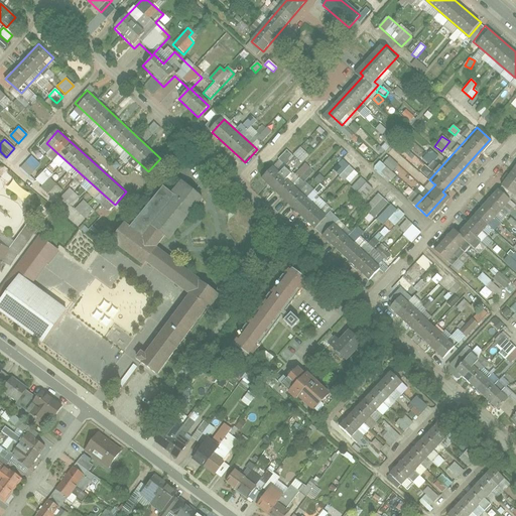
[(299,147),(292,155),(301,163),(308,155),(299,147)]
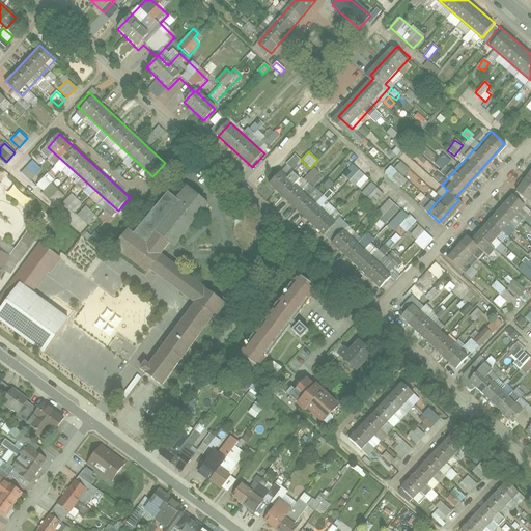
[(445,155),(435,162),(441,171),(440,172),(444,176),(451,171),(447,166),(451,163),(445,155)]
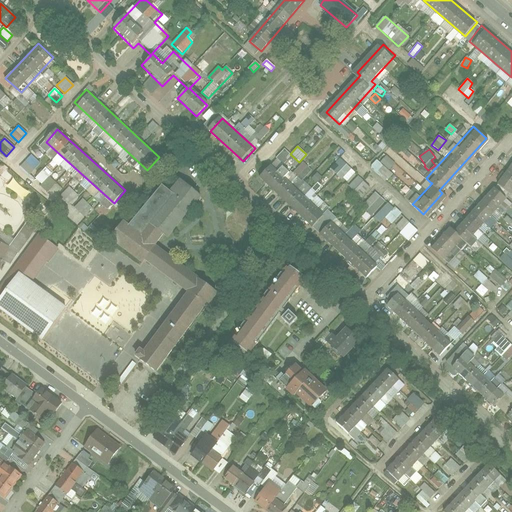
[(511,182),(511,153),(493,181),(507,190),(511,182)]
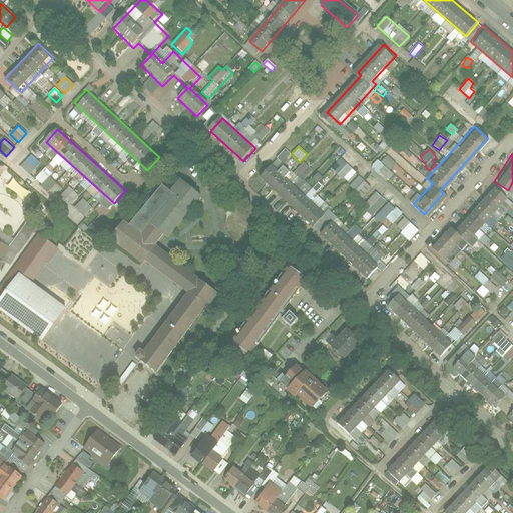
[(31,155),(20,167),(30,175),(40,163),(31,155)]
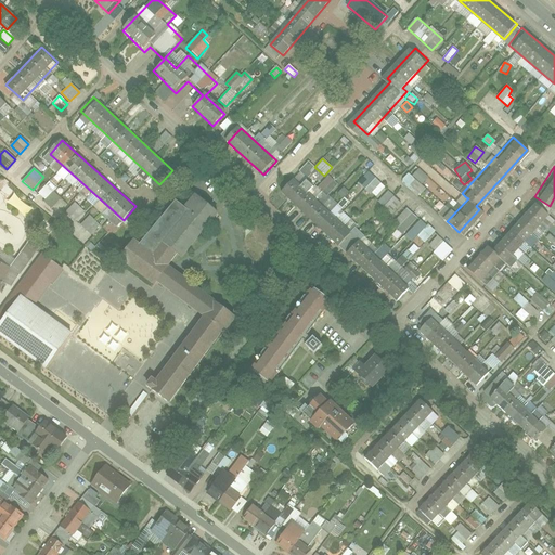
[(422,184),(428,177),(417,168),(412,176),(422,184)]
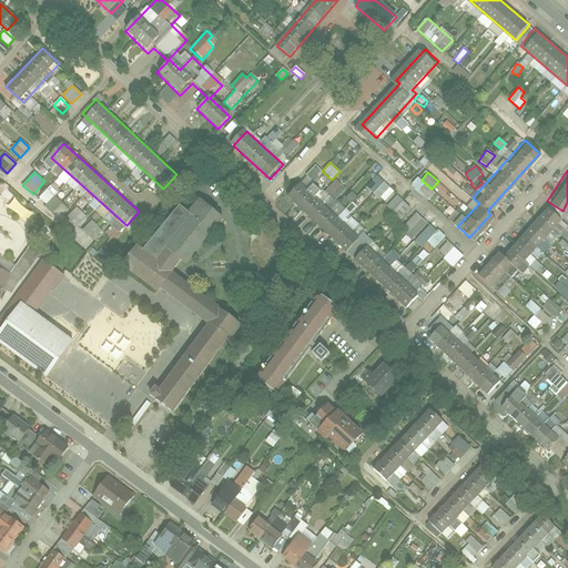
[(427,202),(435,194),(418,178),(411,185),(427,202)]
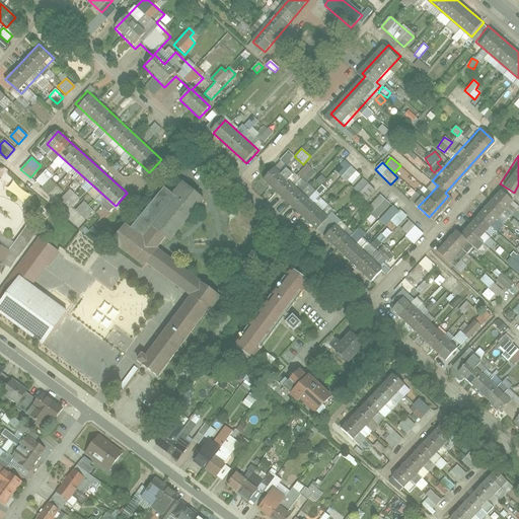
[(34,180),(42,188),(58,171),(51,164),(34,180)]
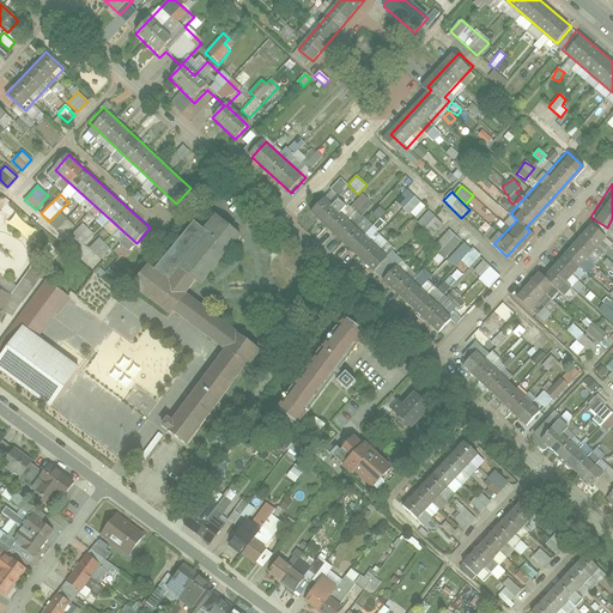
[(404,210),(414,219),(425,207),(414,198),(404,210)]
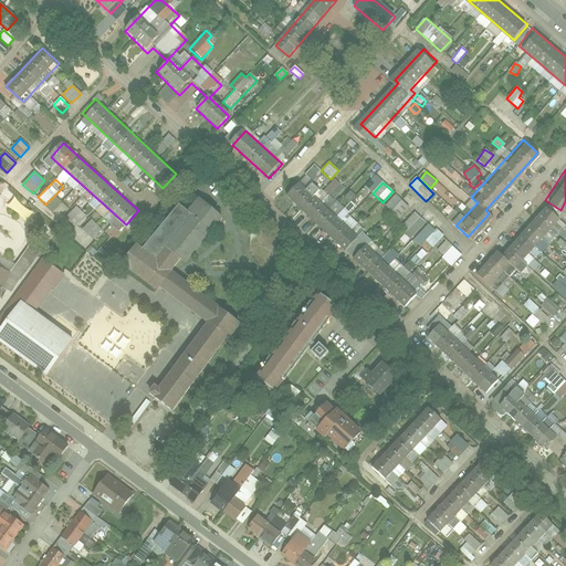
[(349,252),(362,240),(303,185),(291,198),(349,252)]
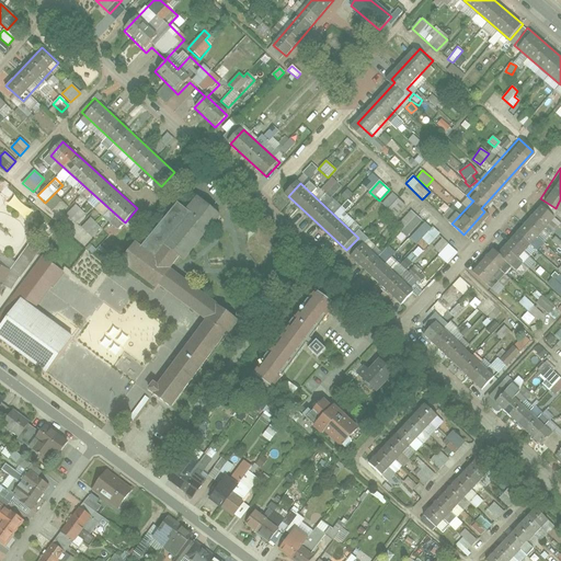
[(346,190),(341,196),(347,201),(353,194),(346,190)]
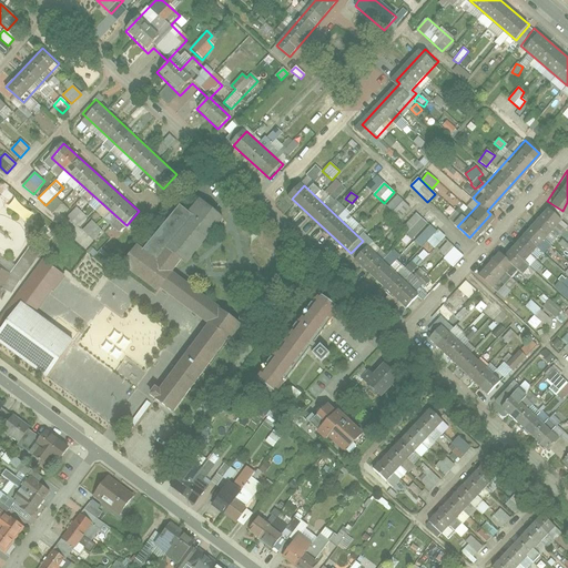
[(124,262),(210,325),(158,396),(175,411),(241,322),(176,275),(223,212),(198,193),(185,210),(173,201),(141,240),(155,251),(152,255),(138,245),(124,262)]
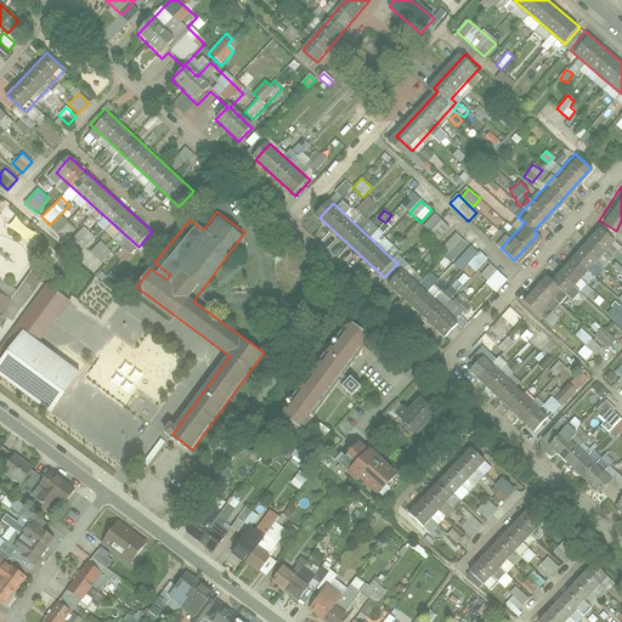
[(435,214),(423,226),(439,241),(450,227),(435,214)]
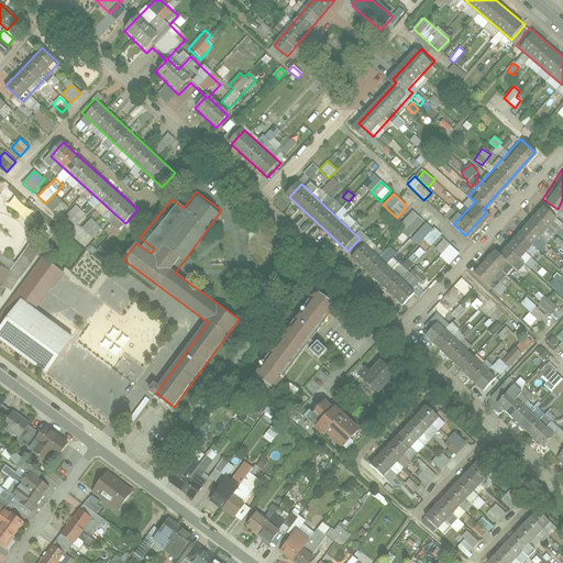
[(509,263),(550,217),(536,205),(496,249),(489,244),(467,268),(484,283),(505,258),(509,263)]
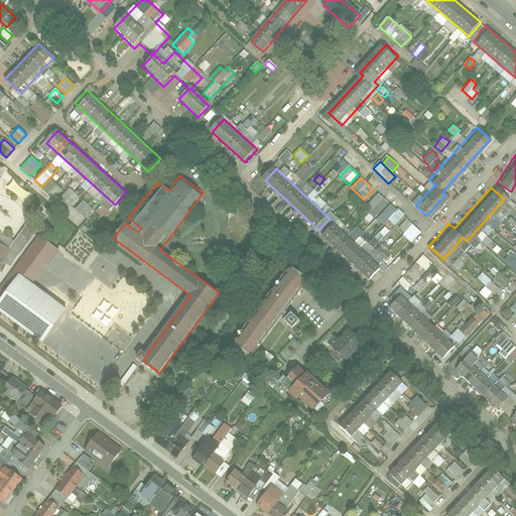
[(70,188),(60,198),(71,207),(79,198),(70,188)]
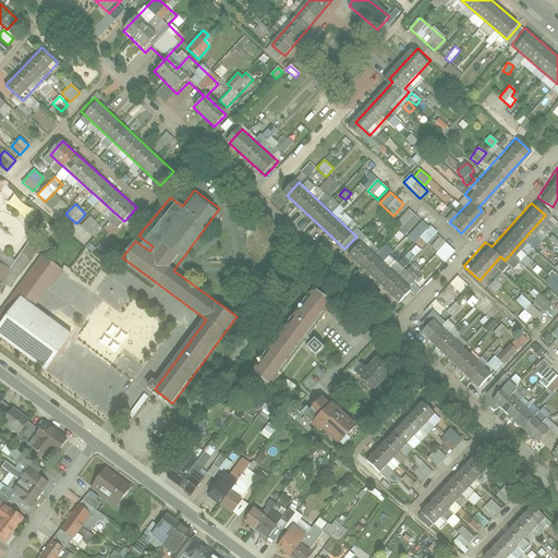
[(409,209),(393,226),(404,237),(420,219),(409,209)]
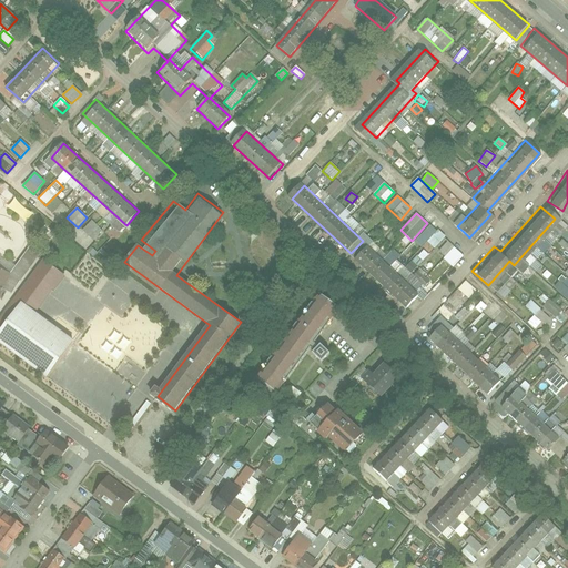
[(91,221),(82,231),(93,241),(102,231),(91,221)]
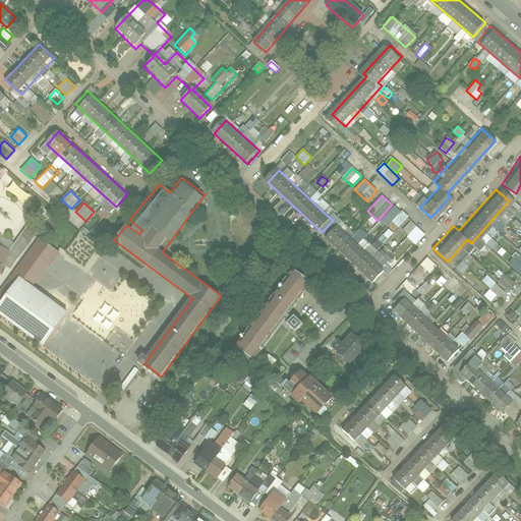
[(410,222),(401,231),(416,245),(425,235),(410,222)]
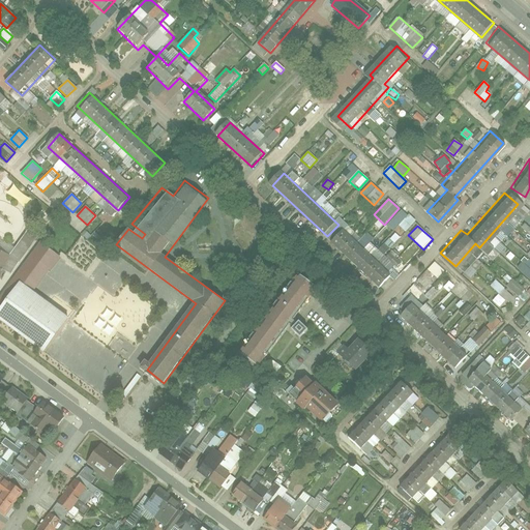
[(332,243),(383,290),(395,275),(345,229),(332,243)]
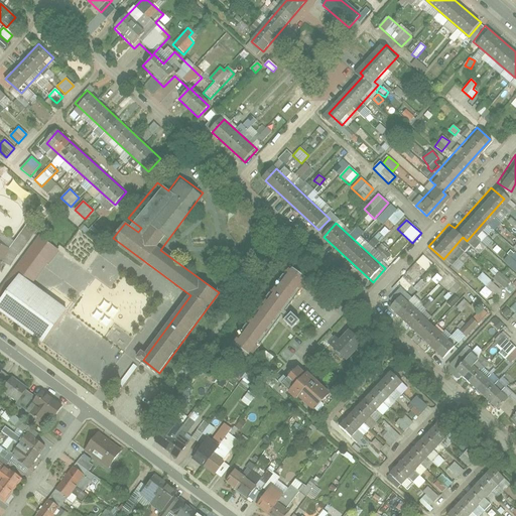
[(0,259),(9,264),(34,229),(26,224),(8,247),(0,243),(0,259)]
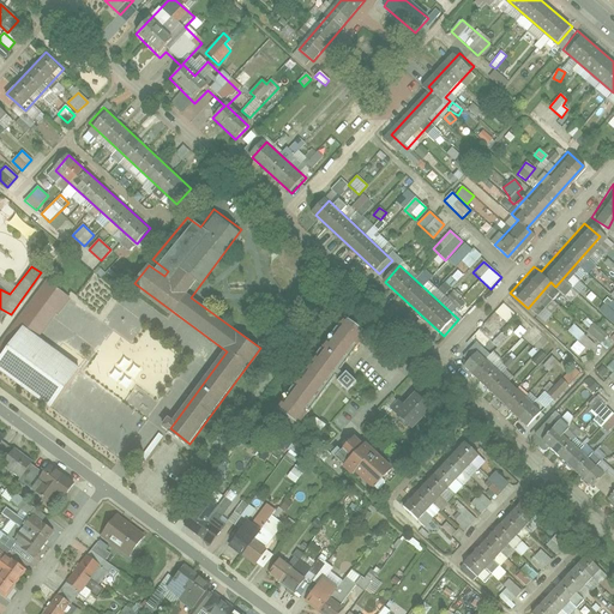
[(46,275),(0,336),(0,373),(49,409),(80,367),(38,336),(70,293),(46,275)]
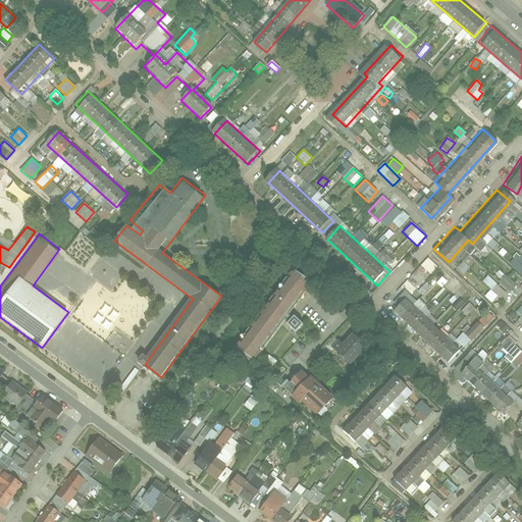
[(508,264),(521,275),(521,257),(517,254),(508,264)]
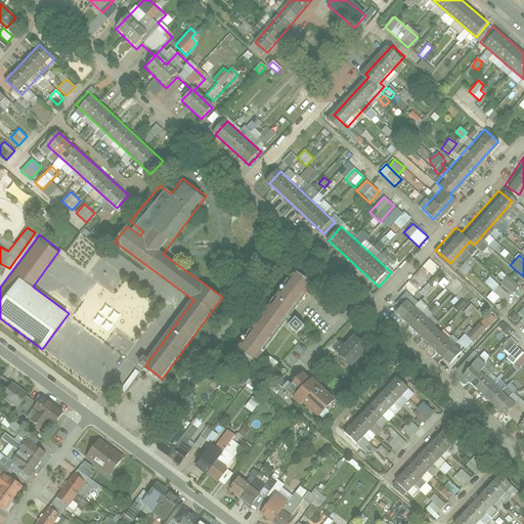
[(301,273),(244,347),(256,356),(313,282),(301,273)]
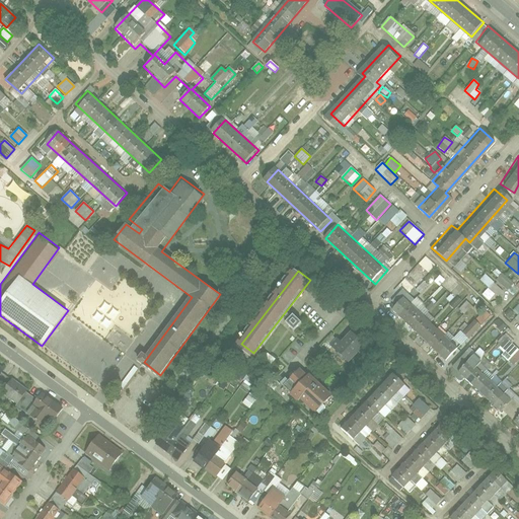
[(507,291),(513,284),(502,274),(496,280),(507,291)]
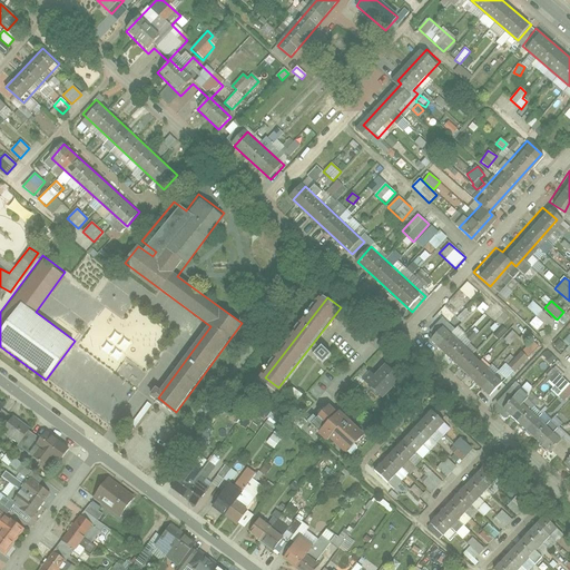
[(536,316),(529,324),(537,331),(543,324),(546,326),(552,320),(532,302),(527,308),(536,316)]
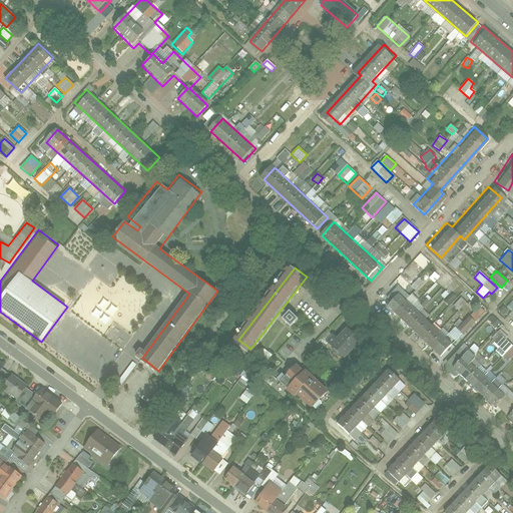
[(433,274),(429,279),(434,284),(439,278),(433,274)]
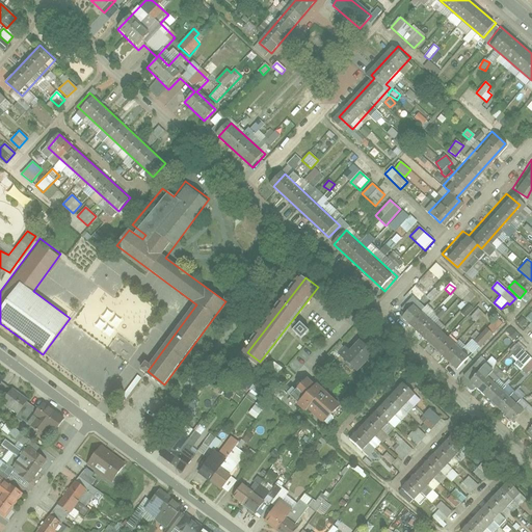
[(451,366),(462,353),(409,301),(397,314),(451,366)]
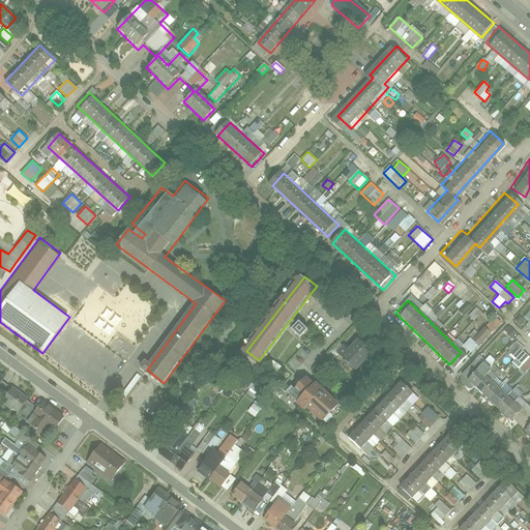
[(298,322),(291,330),(299,337),(306,329),(298,322)]
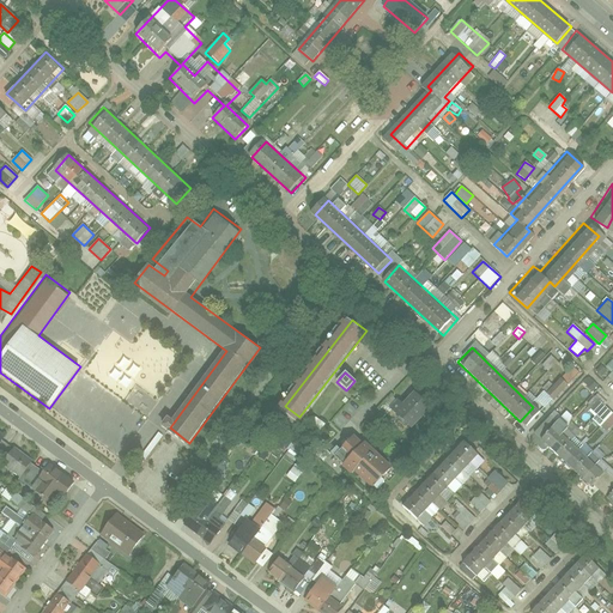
[(426,405),(408,388),(398,400),(393,395),(384,404),(389,408),(388,410),(405,426),(426,405)]
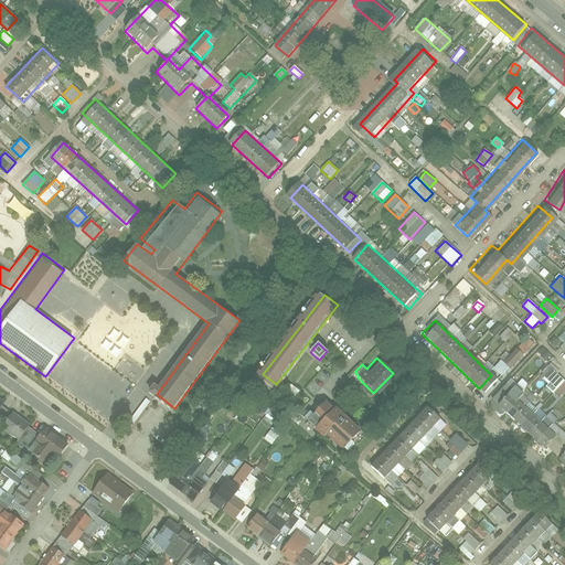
[(560,398),(564,392),(564,381),(548,366),(537,377),(560,398)]
